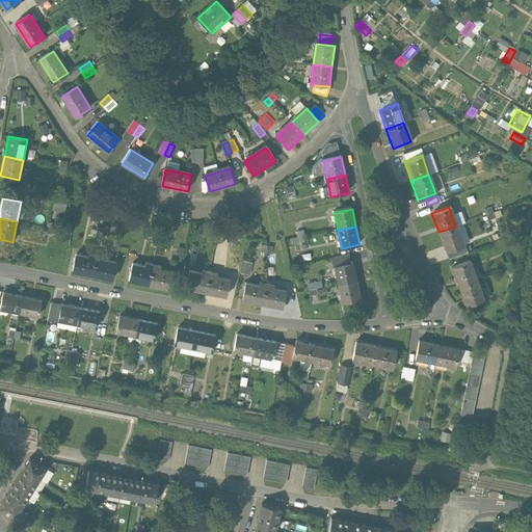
[(455,227),(439,232),(446,251),(462,245),(455,227)]
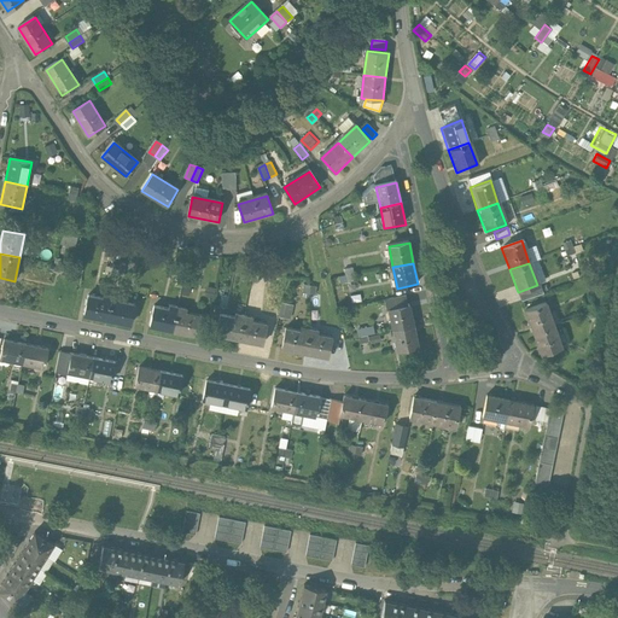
[(103,298),(88,295),(85,315),(108,320),(112,296),(104,295),(103,298)]
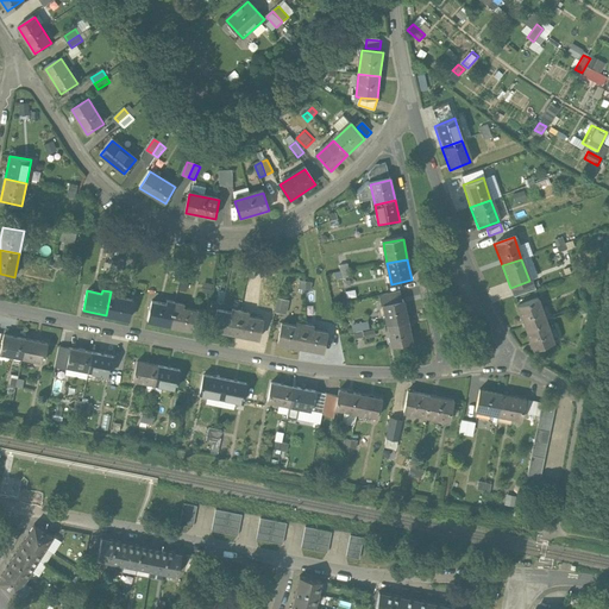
[(119,294),(111,292),(106,315),(129,320),(132,300),(118,297),(119,294)]
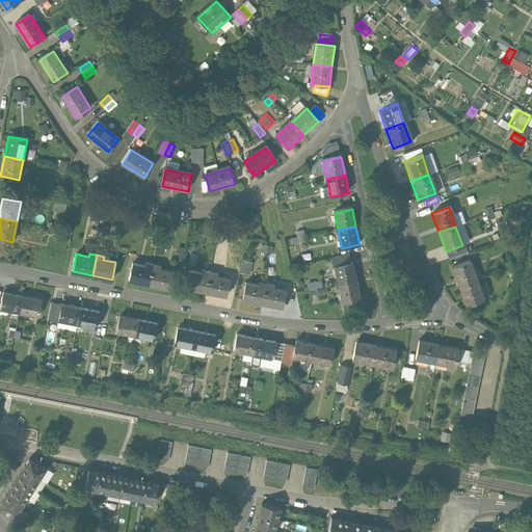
[(350,255),(331,259),(334,267),(336,266),(352,263),(350,255)]
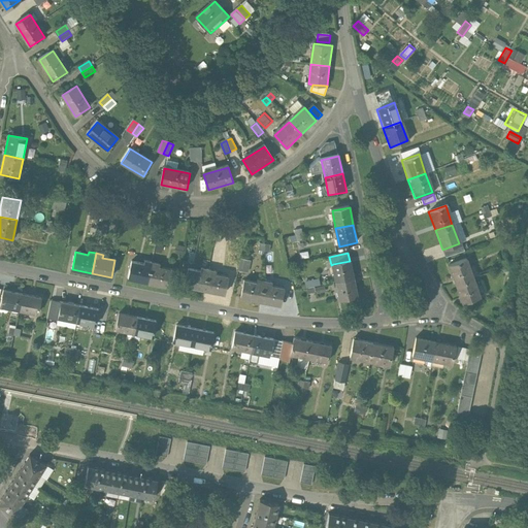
[(242,257),(239,269),(250,271),(253,259),(242,257)]
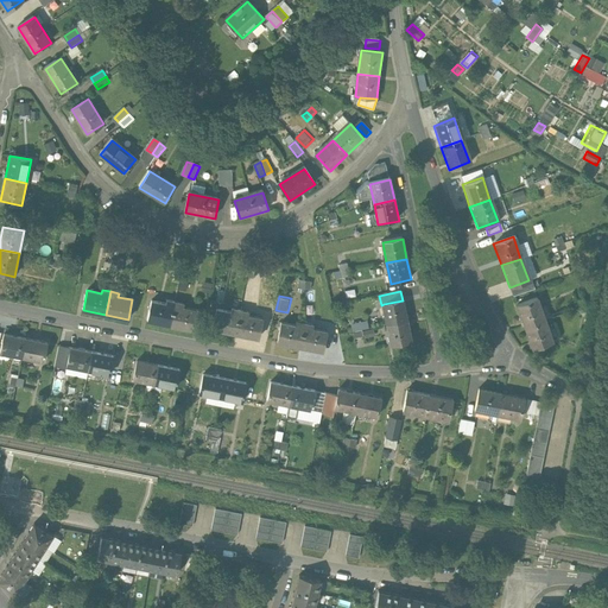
[(534,298),(514,305),(523,328),(543,321),(534,298)]
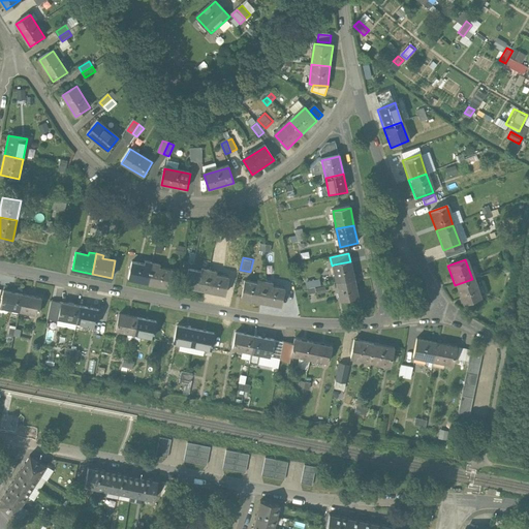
[(145,265),(132,261),(129,279),(149,283),(153,262),(146,261),(145,265)]
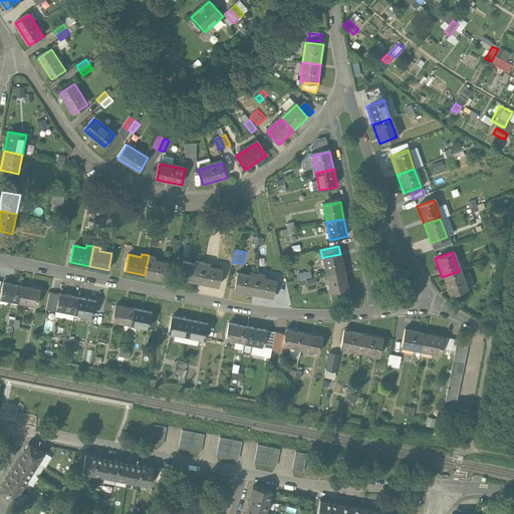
[(340,254),(324,257),(328,275),(345,271),(341,254),(340,254)]
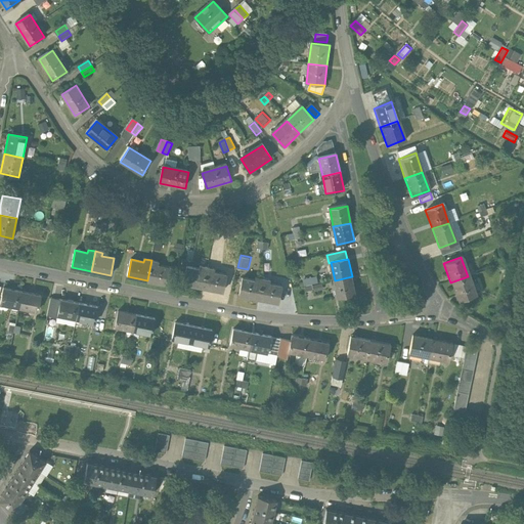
[(159,262),(151,260),(147,280),(167,285),(170,267),(158,265),(159,262)]
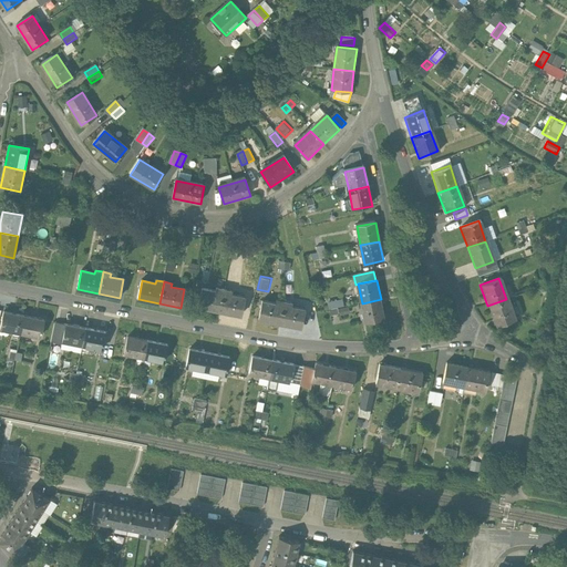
[(216,291),(203,289),(199,308),(220,311),(224,290),(216,288),(216,291)]
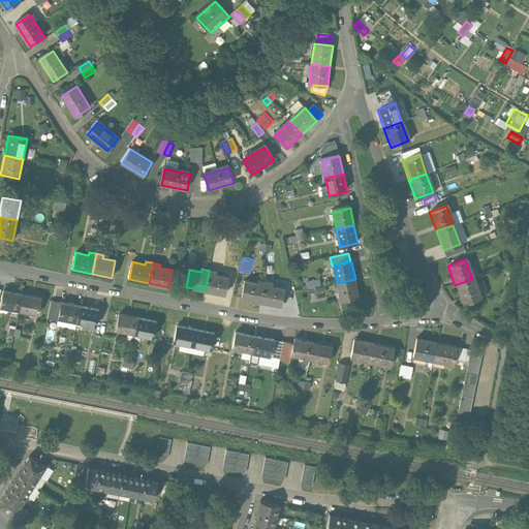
[(216,272),(209,271),(206,290),(225,294),(228,277),(216,275),(216,272)]
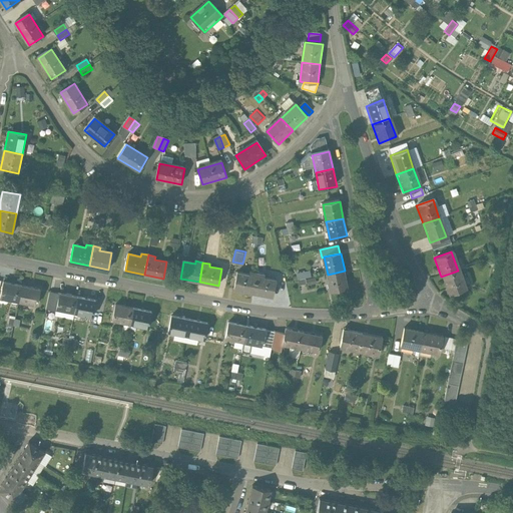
[(345,271),(328,275),(331,292),(348,288),(345,271)]
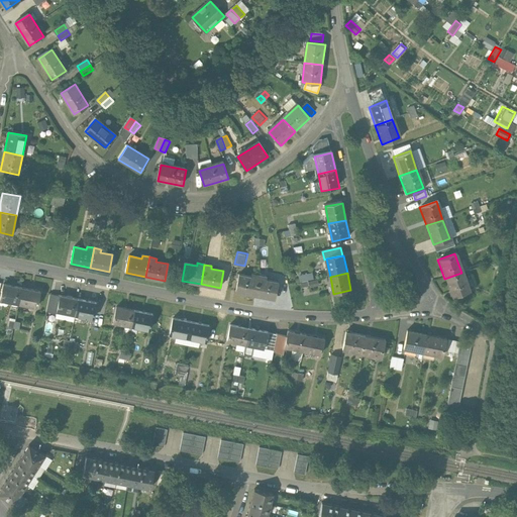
[(461,273),(444,279),(451,297),(469,291),(461,273)]
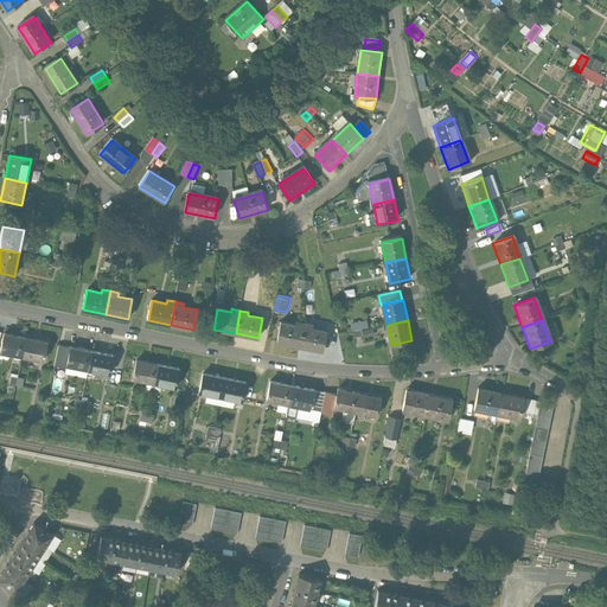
[(296,325),(281,323),(278,342),(300,346),(305,324),(296,321),(296,325)]
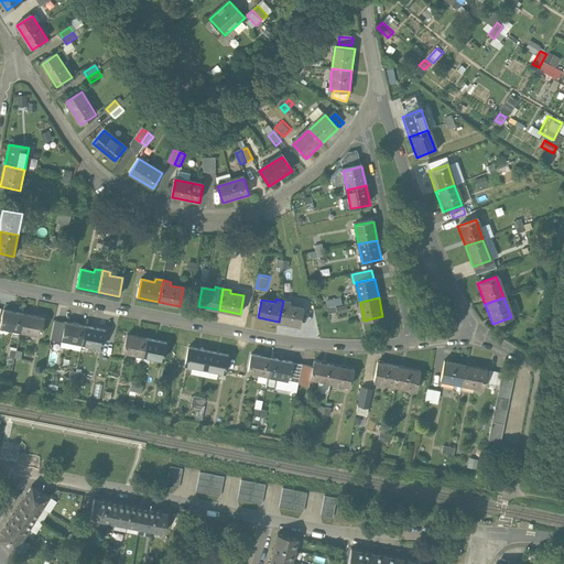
[(291,302),(283,301),(279,322),(300,326),(304,307),(291,305),(291,302)]
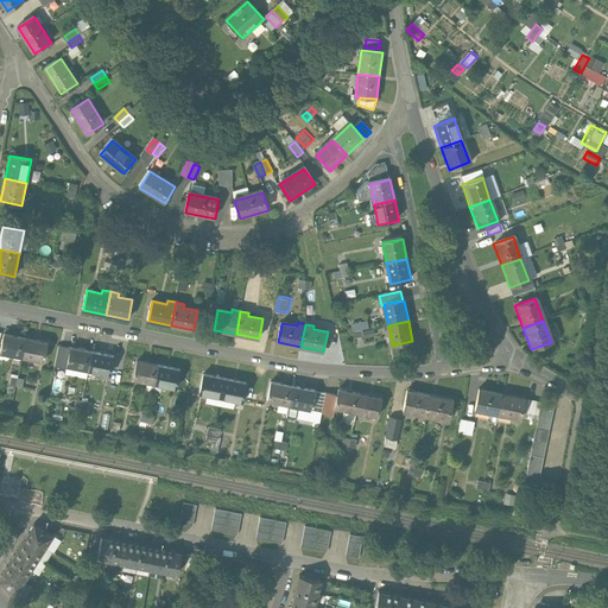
[(25,339),(4,335),(0,353),(21,358),(25,339)]
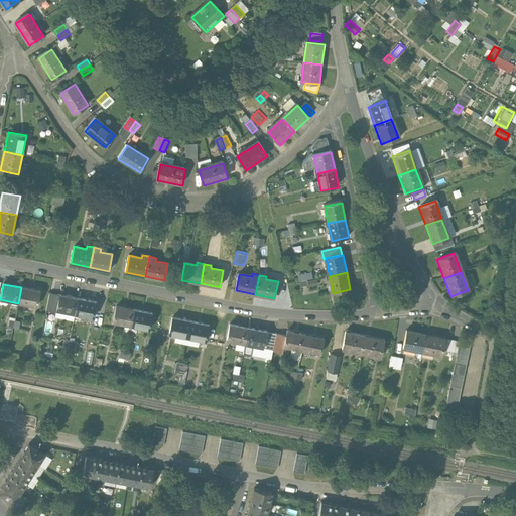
[(40,291),(21,287),(18,303),(37,306),(40,291)]
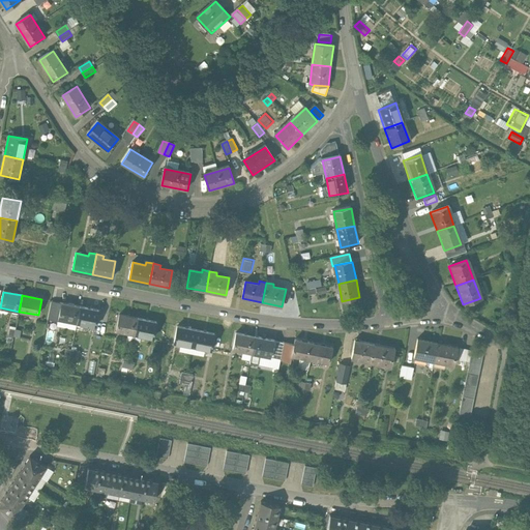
[(80,307),(61,303),(58,319),(77,323),(80,307)]
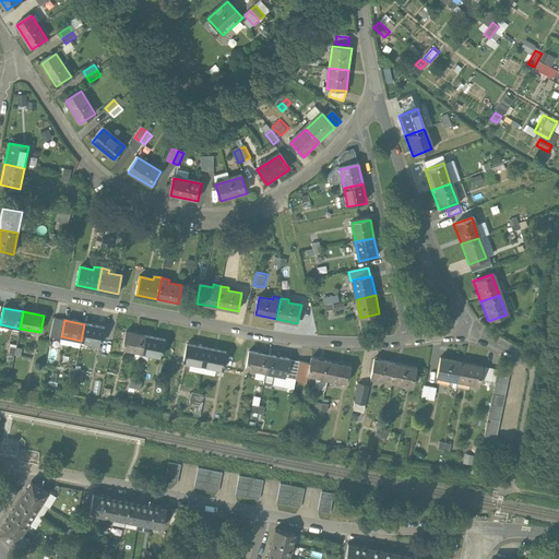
[(104,328),(84,324),(81,341),(100,345),(104,328)]
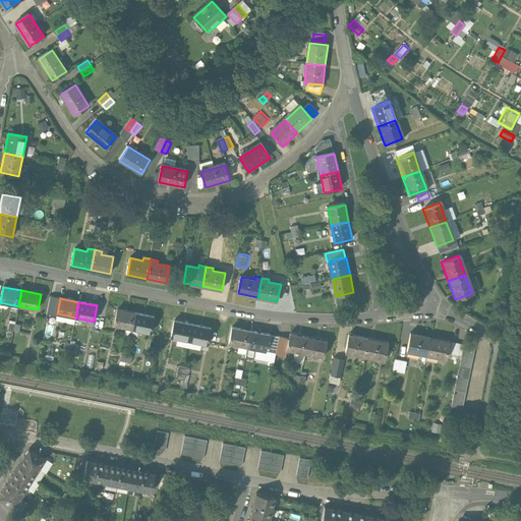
[(136,313),(117,309),(114,325),(132,329),(136,313)]
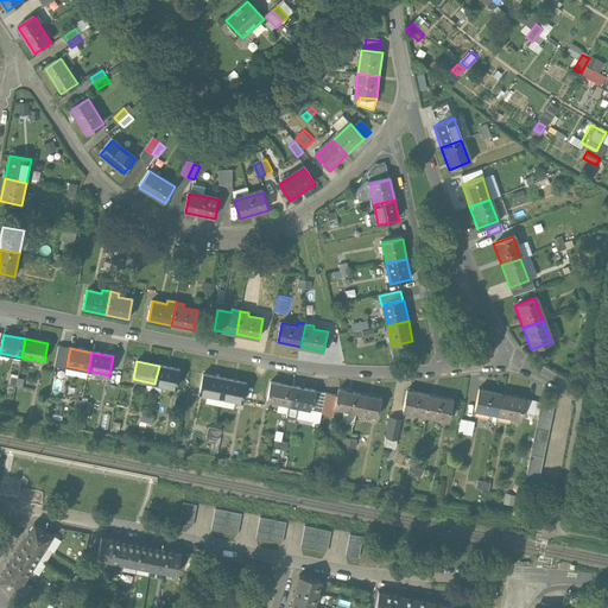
[(181,371),(159,366),(154,384),(176,388),(181,371)]
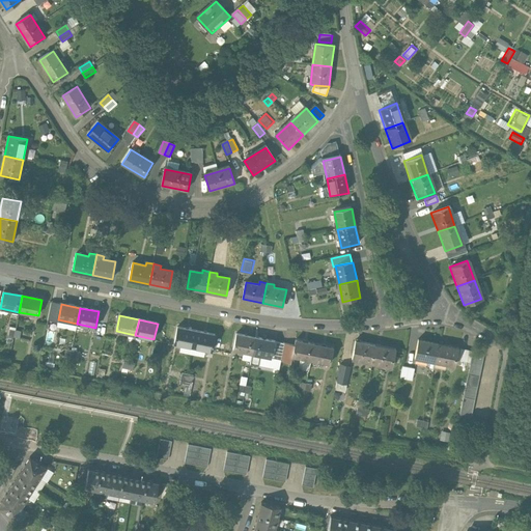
[(197,331),(178,327),(174,342),(194,346),(197,331)]
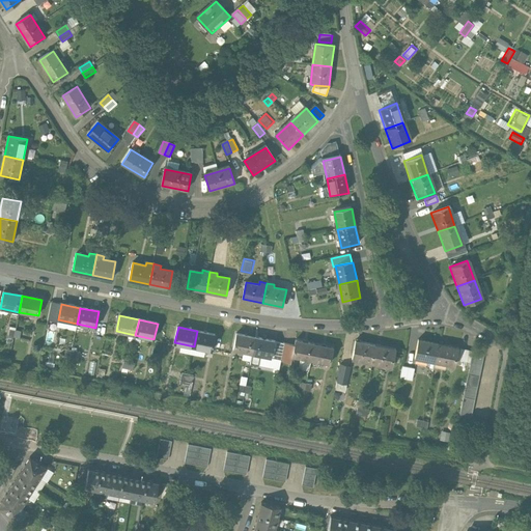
[(197,331),(194,346),(213,351),(216,335),(197,331)]
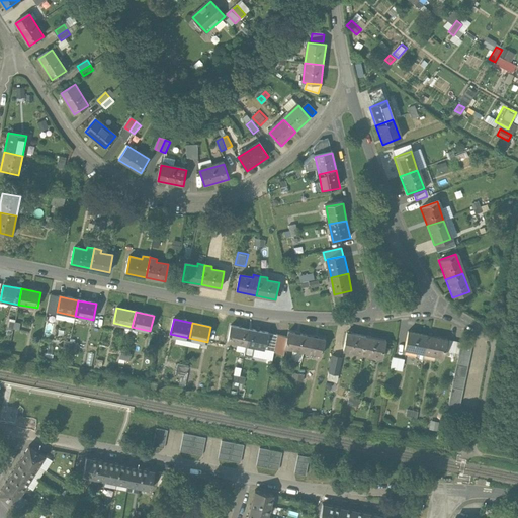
[(250,329),(231,326),(228,341),(246,345),(250,329)]
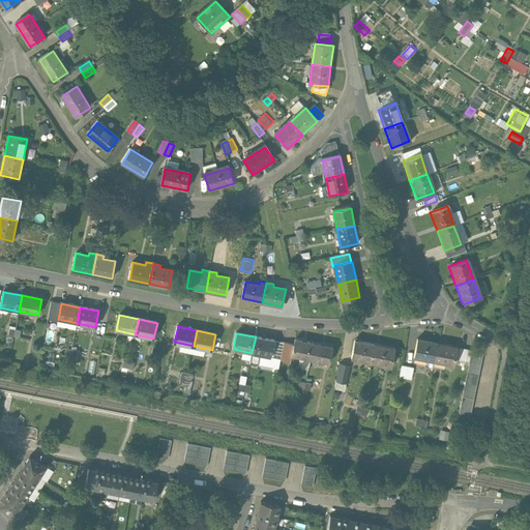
[(274,341),(256,336),(252,353),(271,356),(274,341)]
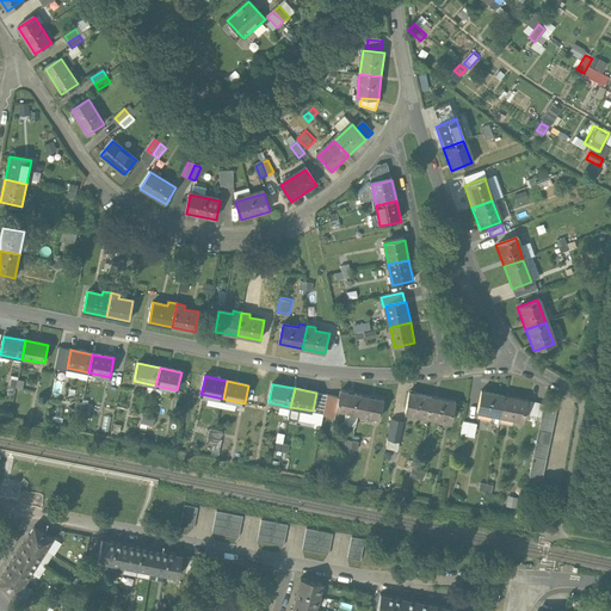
[(362,396),(340,392),(337,409),(358,414),(362,396)]
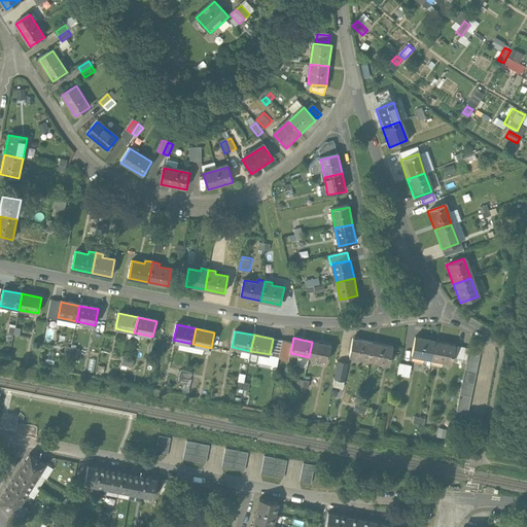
[(434,342),(415,338),(411,356),(430,360),(434,342)]
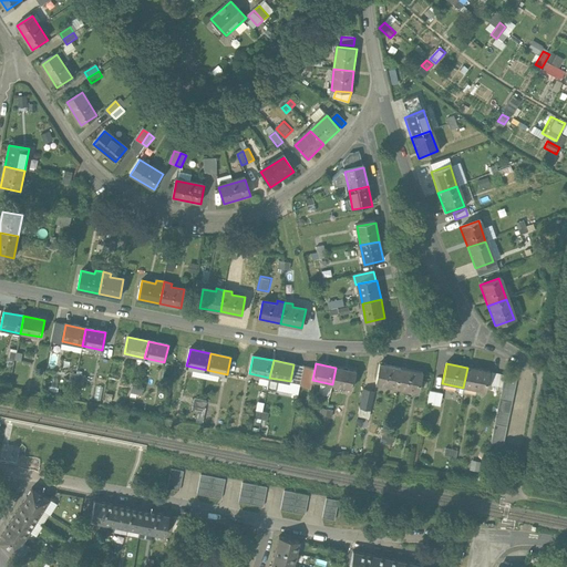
[(401,368),(380,364),(375,383),(397,388),(401,368)]
